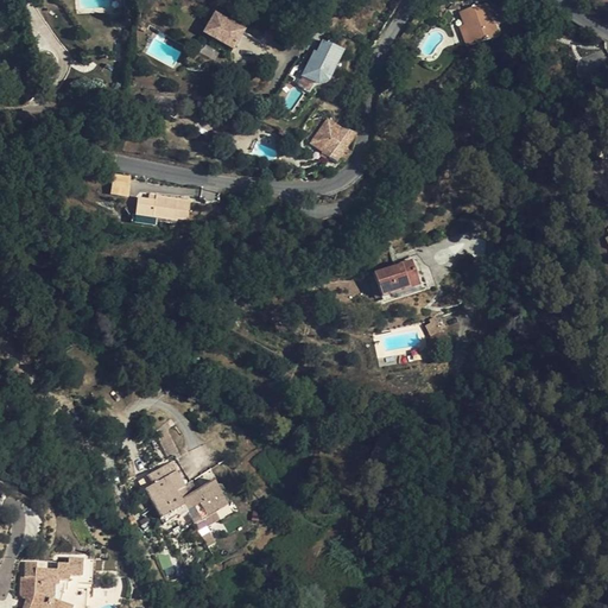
[(466,27),(472,46),(500,37),(496,26),(493,18),(488,4),(461,12),(466,27)]
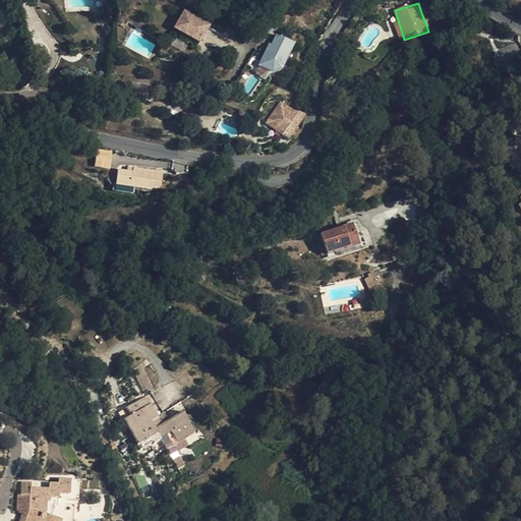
[(215,27),(189,13),(179,31),(204,45),(215,27)]
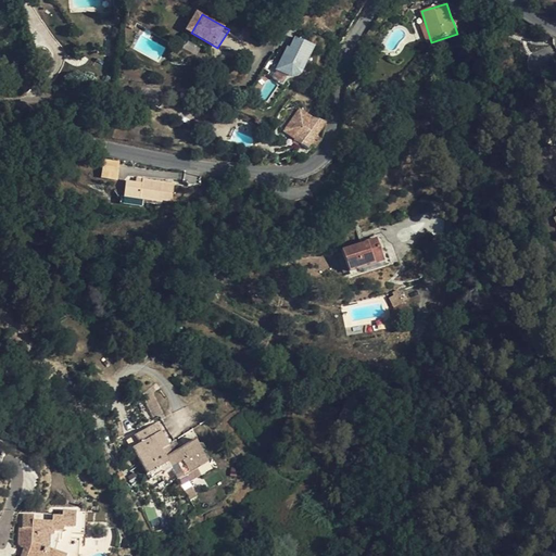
[(427,43),(431,42),(426,25),(421,26),(427,43)]
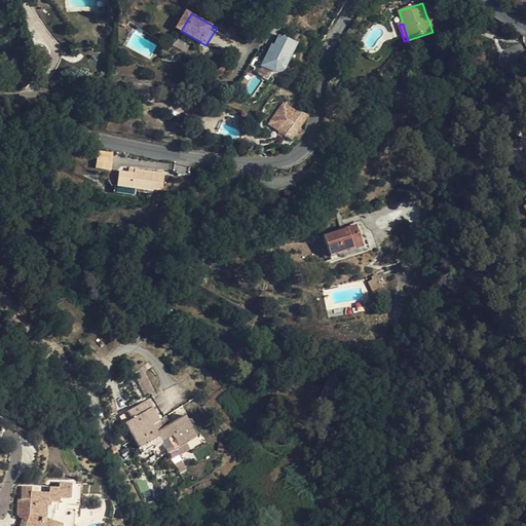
[(284,65),(295,43),(277,35),(272,44),(270,44),(260,64),(274,71),(278,63),(284,65)]
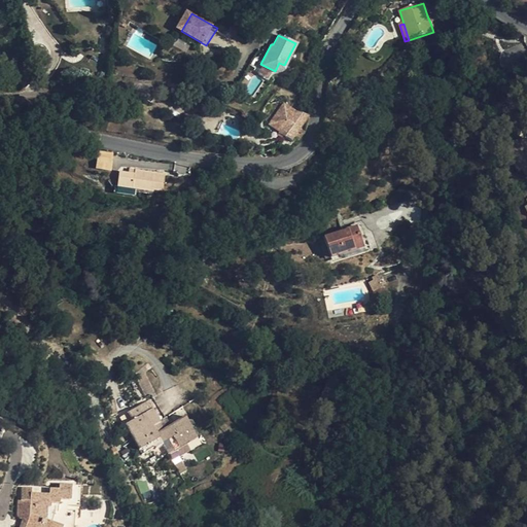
[(303,119),(304,117),(289,112),(283,120),(280,119),(274,128),(277,130),(275,133),(287,140),(303,119)]
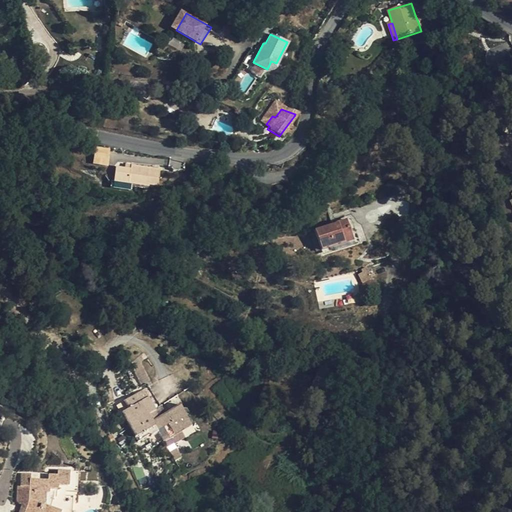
[(108,166),(111,149),(96,146),(93,163),(108,166)]
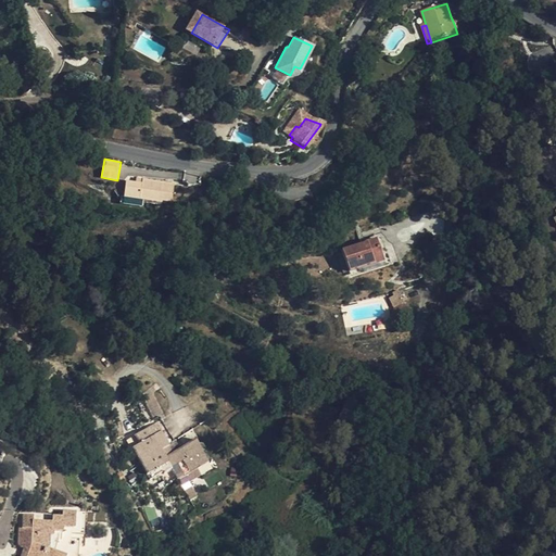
[(146,187),(169,200),(173,185),(142,180),(142,184),(137,184),(126,181),(125,190),(146,187)]
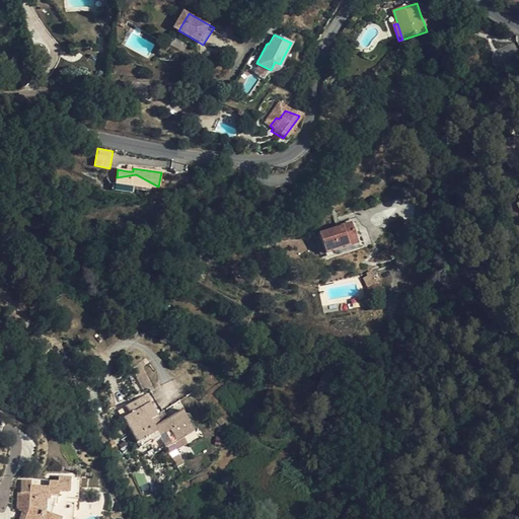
[(136,174),(117,177),(115,187),(157,193),(158,187),(136,174)]
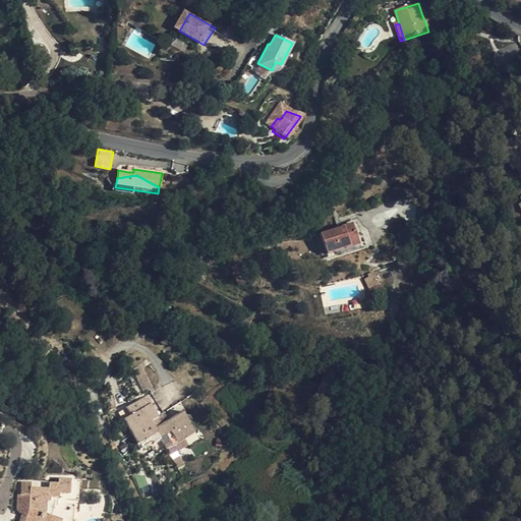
[(332,232),(333,255),(365,243),(361,231),(357,233),(354,224),(332,232)]
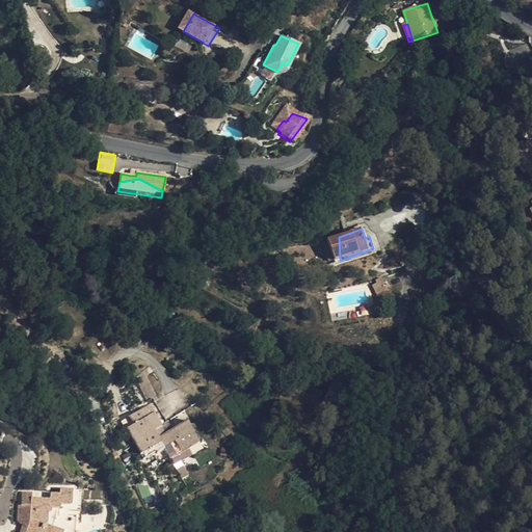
[(340,261),(339,237),(328,241),(336,263),(340,261)]
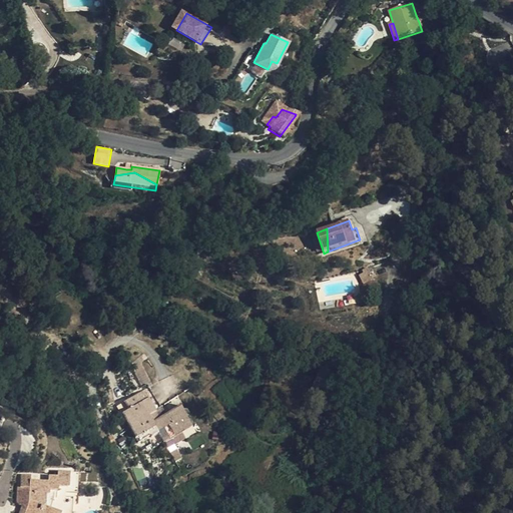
[(372,269),(371,263),(364,266),(366,272),(372,269)]
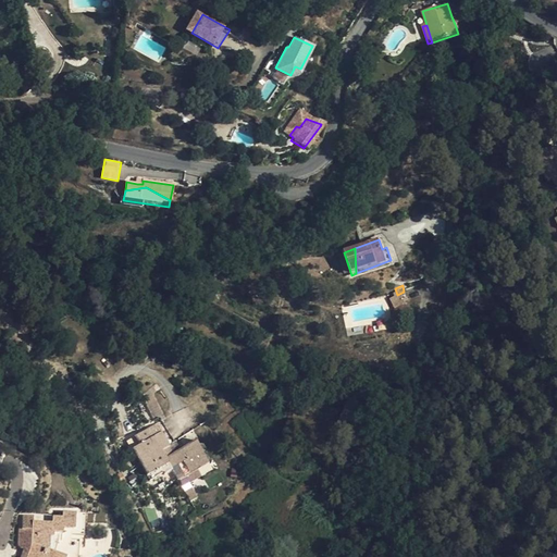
[(368,417),(386,424),(388,413),(369,410),(368,417)]
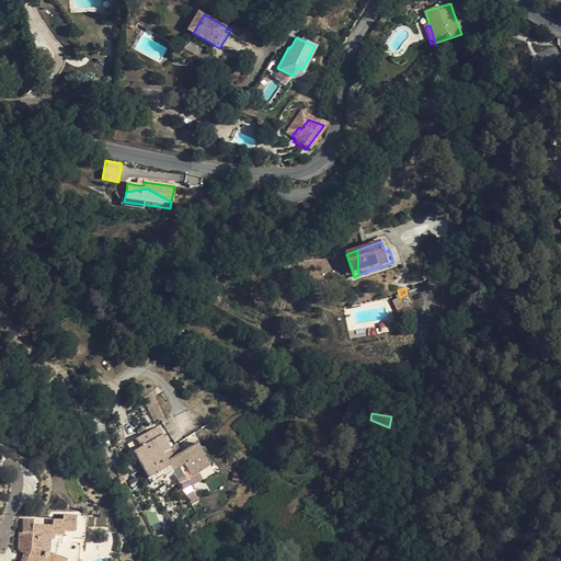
[(389,427),(397,431),(399,419),(391,416),(389,427)]
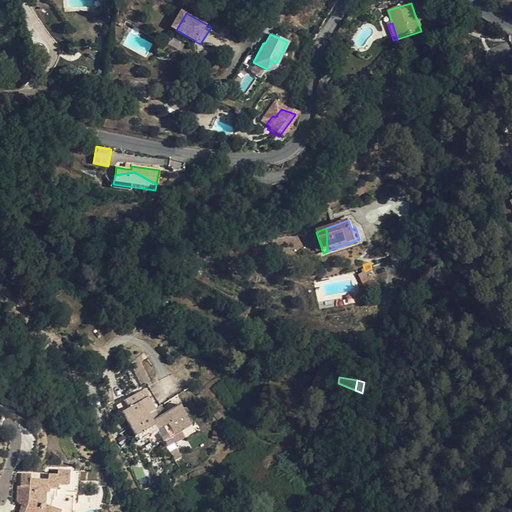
[(355,390),(338,383),(335,397),(353,400),(355,390)]
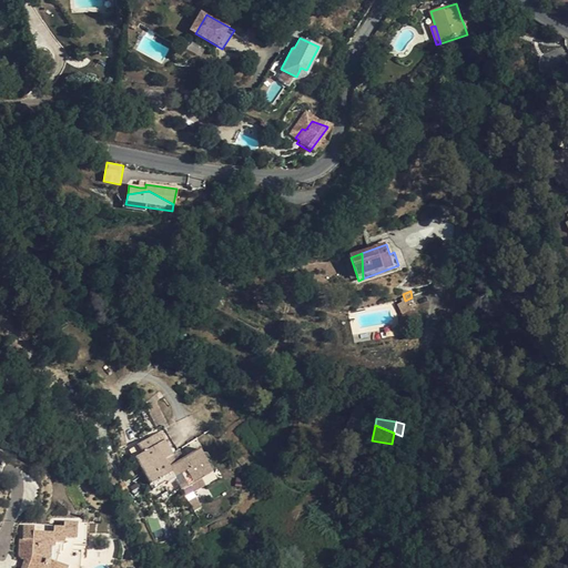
[(402,436),(394,433),(392,444),(399,446),(402,436)]
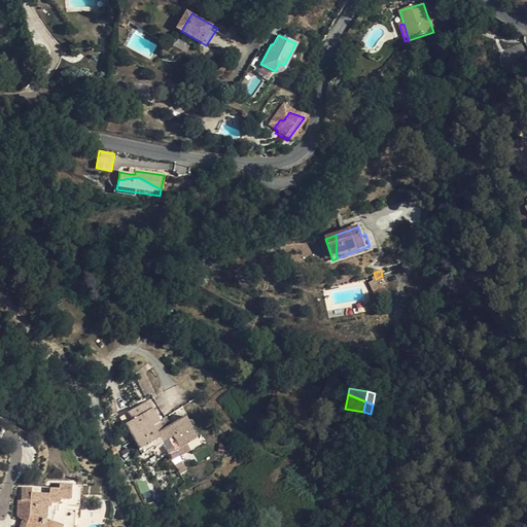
[(166,468),(172,478),(209,455),(197,437),(182,446),(164,418),(144,430),(149,437),(143,442),(162,471),(166,468)]
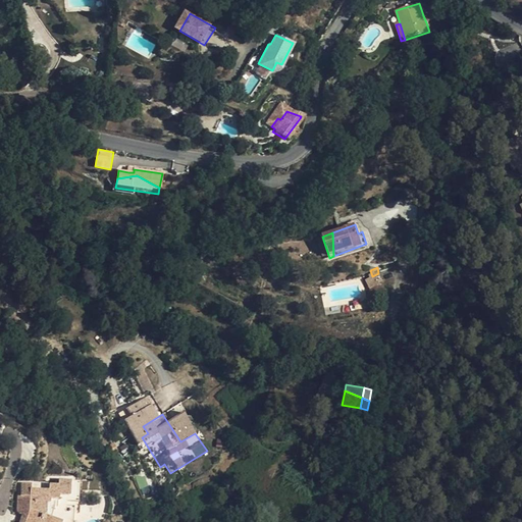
[(49,521),(61,521),(61,516),(65,516),(65,507),(76,507),(76,491),(65,491),(65,496),(56,494),(56,500),(48,499),(46,513),(51,514),(49,521)]
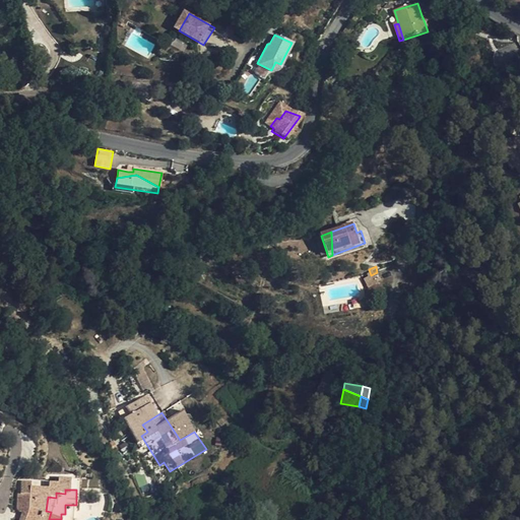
[(49,519),(51,512),(46,511),(48,497),(40,497),(41,492),(34,492),(31,513),(30,519),(49,519)]
